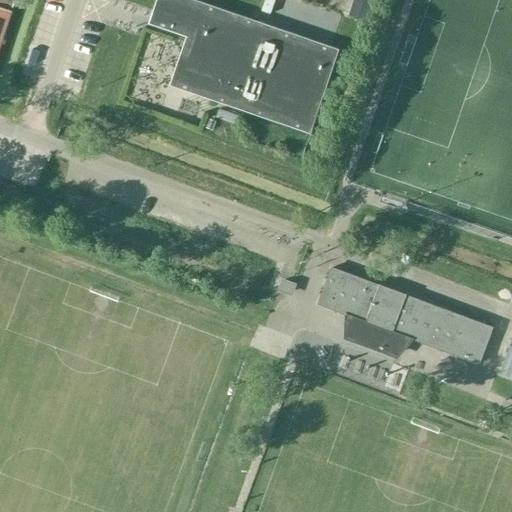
[(334,51),(184,0),(160,0),(153,21),(191,34),(188,44),(184,42),(183,43),(187,45),(174,83),(308,129),(321,91),(324,92),(325,91),(321,89),(334,51)]
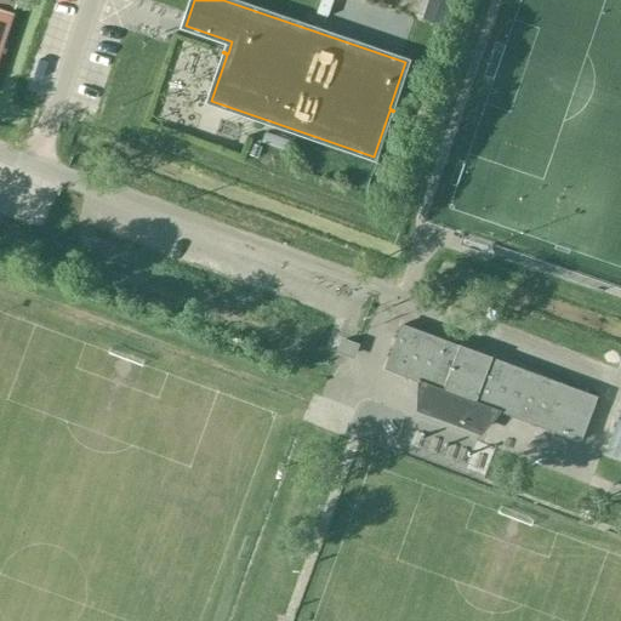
[(445,26),(454,0),(428,0),(422,18),(445,26)]
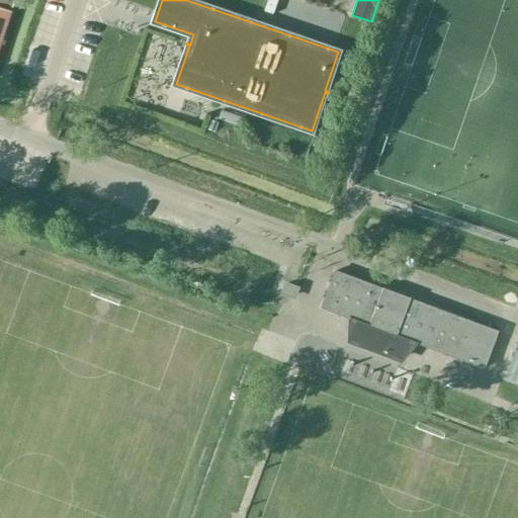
[(0,37),(9,11),(0,7),(0,37)]
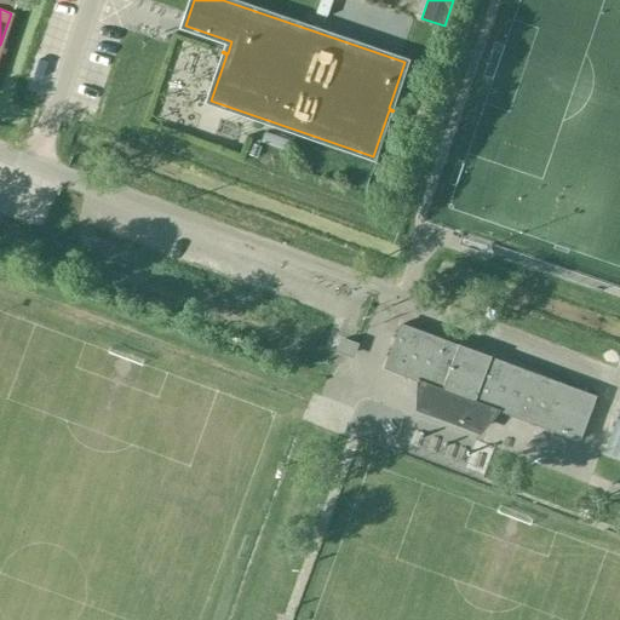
[(595,397),(401,325),(385,368),(420,382),(419,407),(464,423),(480,403),(579,441),(595,397)]
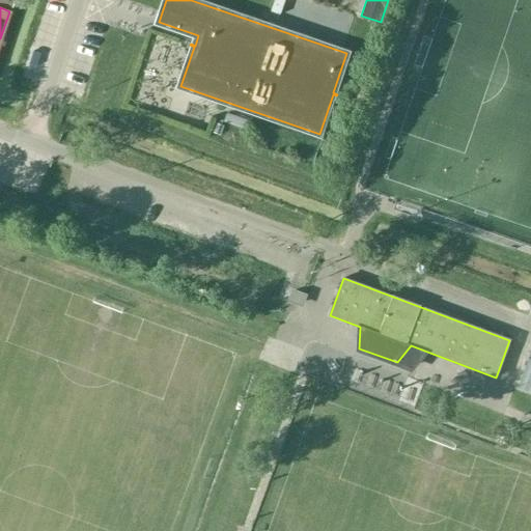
[(306,294),(290,288),(286,301),(301,306),(306,294)]
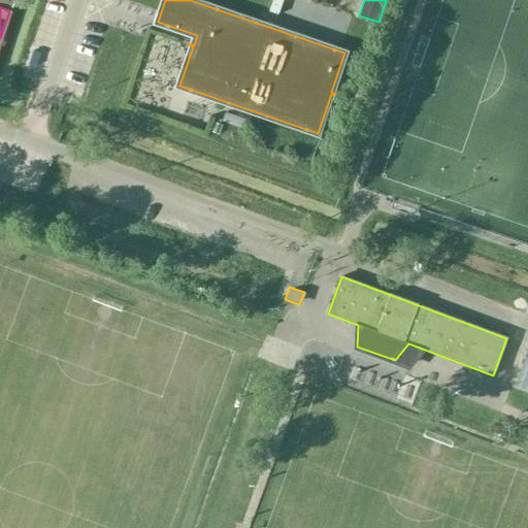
[(527,351),(516,385),(527,389),(527,351)]
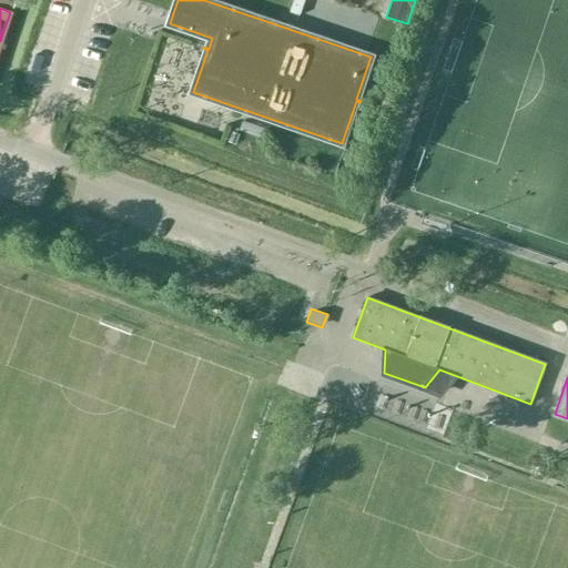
All buildings are outlined.
